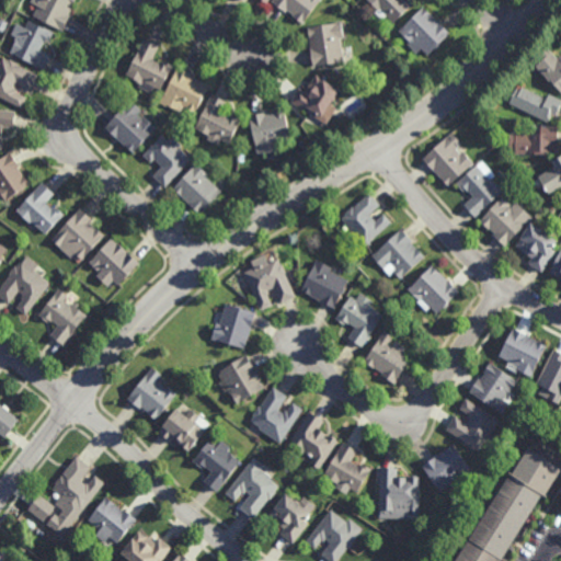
[(33,19),(61,32),(77,0),(32,0),(30,4),(37,8),(33,19)]
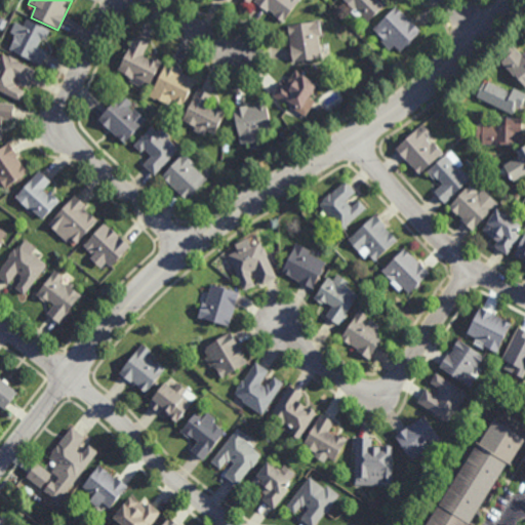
[(258,0),(297,0),(299,1),(283,24),(256,3),(258,0)]
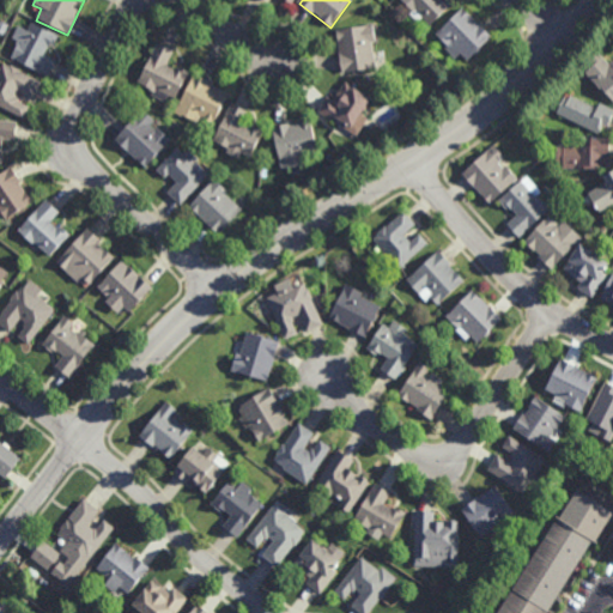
[(438,0),(448,8),(430,26),(402,0),(438,0)]
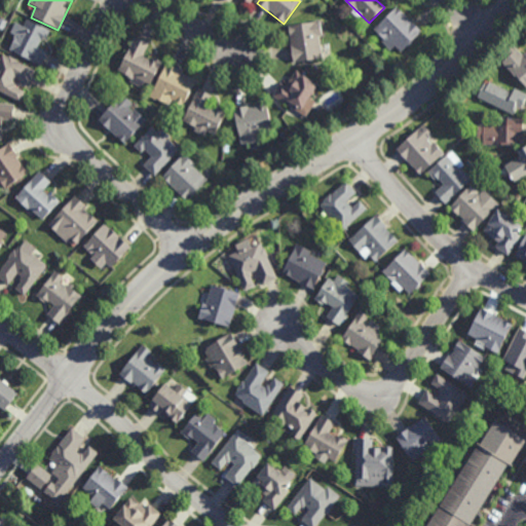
[(395,9),(419,34),(400,53),(376,28),(395,9)]
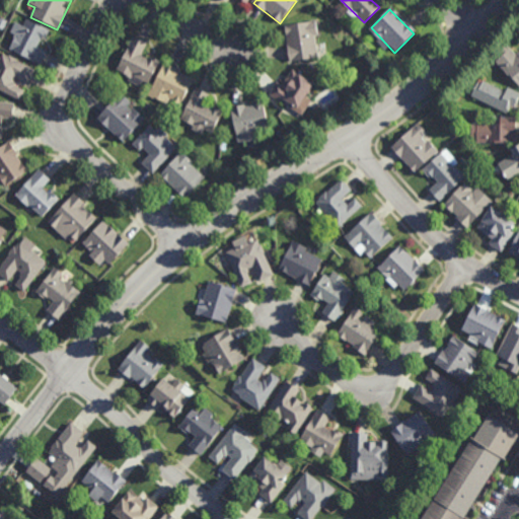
[(25,21),(49,31),(45,41),(40,39),(34,50),(46,55),(41,66),(8,52),(15,35),(10,33),(15,23),(22,27),(25,21)]
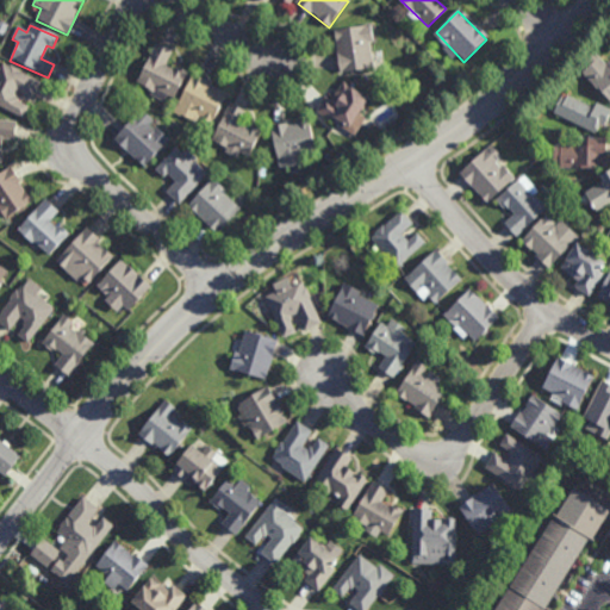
[(371,26),(373,43),(367,43),(371,68),(340,72),(334,31),(371,26)]
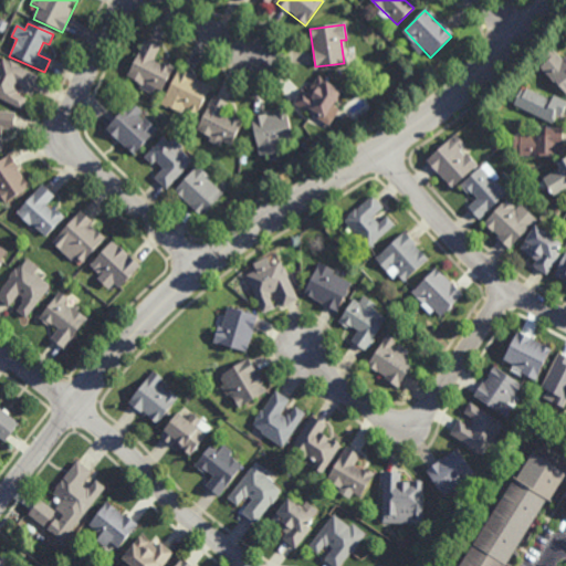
[(145,41),(160,49),(153,63),(164,67),(165,64),(175,69),(161,94),(143,84),(142,87),(125,80),(145,41)]
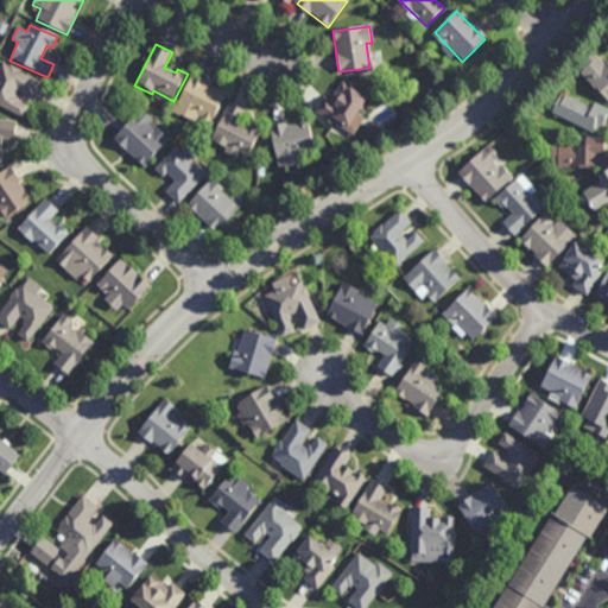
[(591,54),(603,65),(607,62),(607,102),(580,73),(588,68),(581,58),(591,54)]
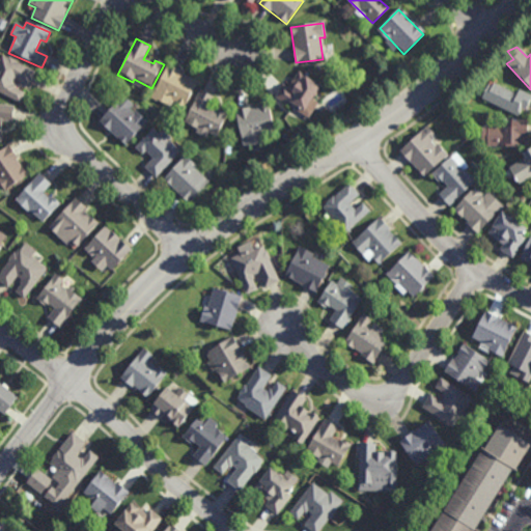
[(0,93),(20,104),(24,94),(12,88),(16,81),(29,87),(35,74),(3,58),(0,64),(0,93)]
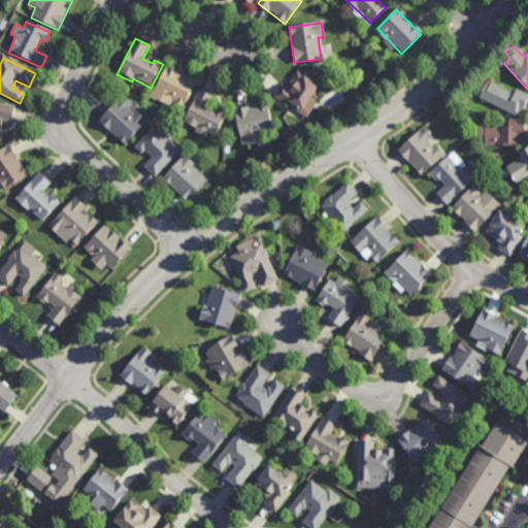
[(166,66),(179,73),(179,74),(195,83),(183,109),(173,105),(174,102),(170,100),(167,106),(151,98),(166,66)]
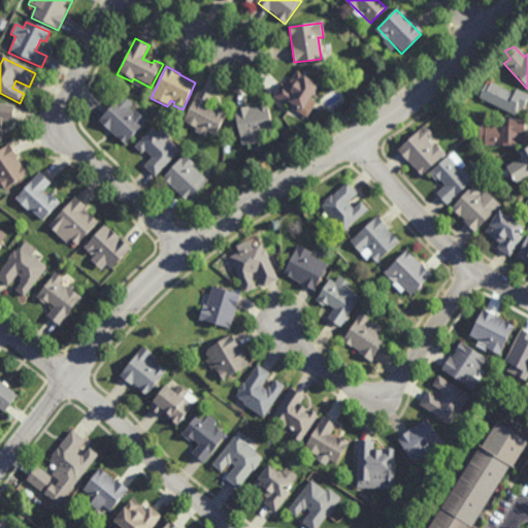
[(296,73),(318,87),(301,112),(293,107),(292,110),(273,98),(282,86),(286,88),(296,73)]
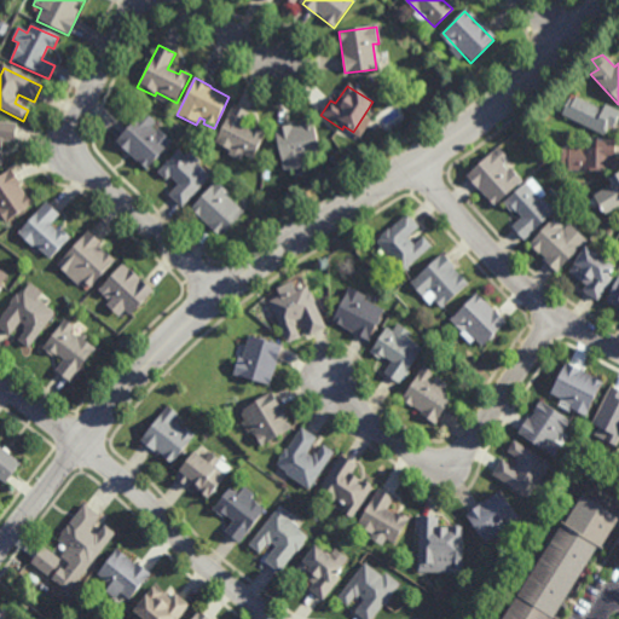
[(577,98),(602,111),(606,105),(618,111),(618,119),(614,131),(608,126),(603,137),(562,116),(568,102),(572,104),(577,98)]
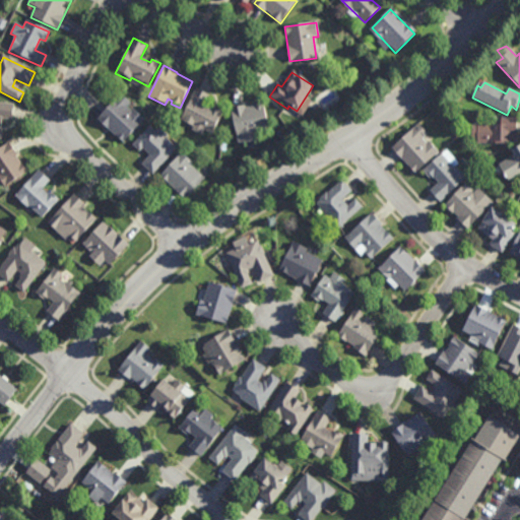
[(195,89),(210,95),(205,107),(221,115),(212,135),(203,130),(200,136),(193,133),(195,127),(181,121),(195,89)]
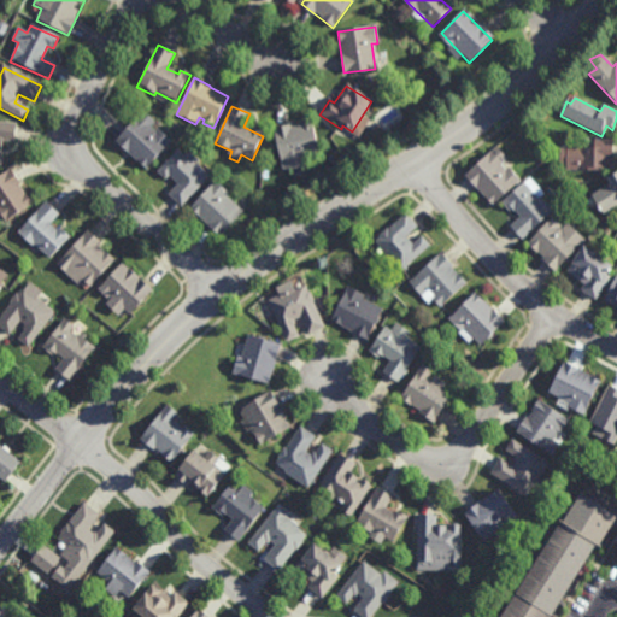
[(141,112),(154,124),(150,128),(157,134),(159,131),(171,142),(147,170),(116,142),(141,112)]
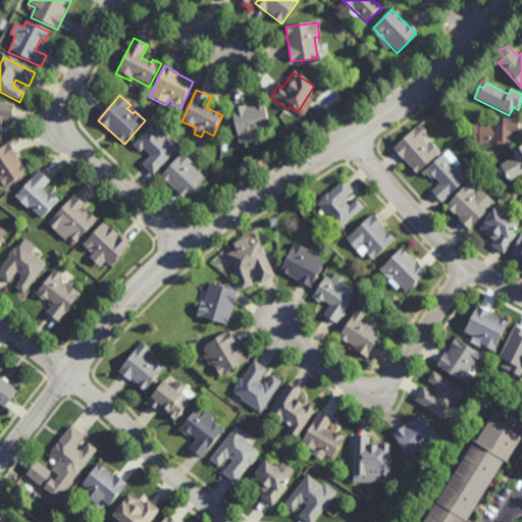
[(264,103),(269,134),(259,135),(260,142),(239,146),(231,109),(264,103)]
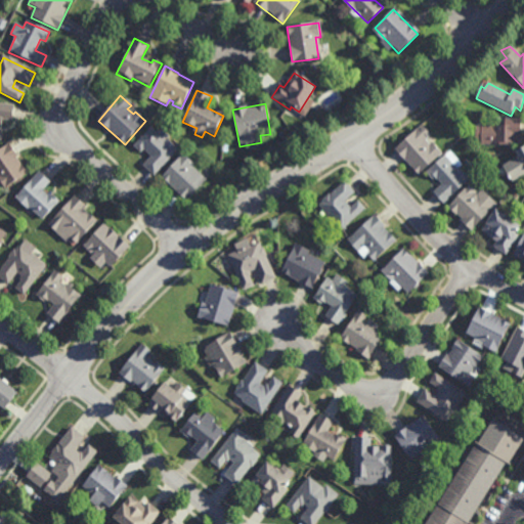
[(0,104),(13,106),(11,122),(2,121),(0,142),(0,104)]
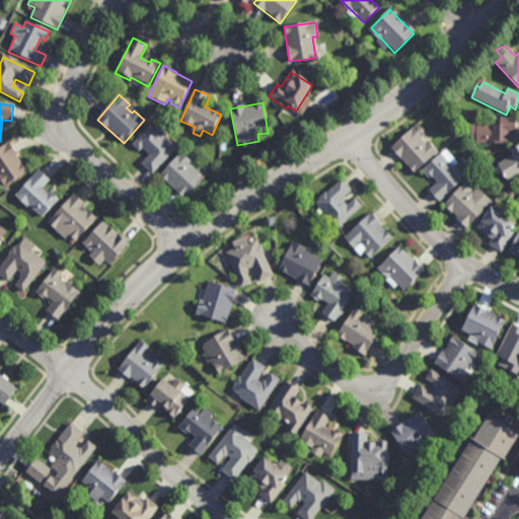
[(471,126),(476,126),(476,124),(502,124),(502,118),(515,119),(515,135),(511,136),(511,143),(476,142),(476,141),(470,141),(471,126)]
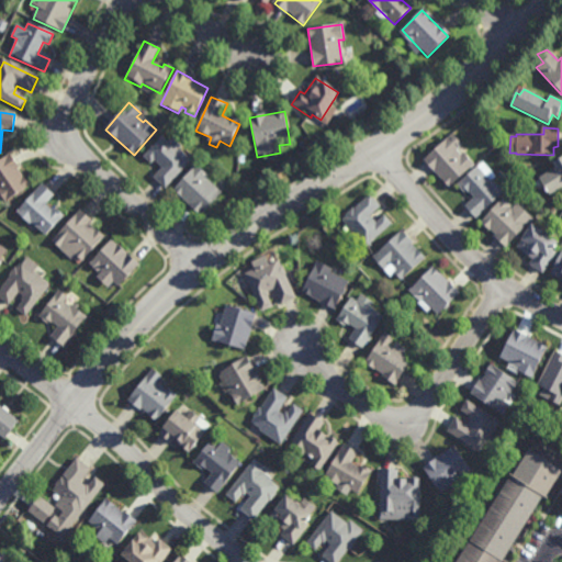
[(450,135),(462,145),(456,152),(460,155),(464,153),(474,165),(450,189),(422,160),(450,135)]
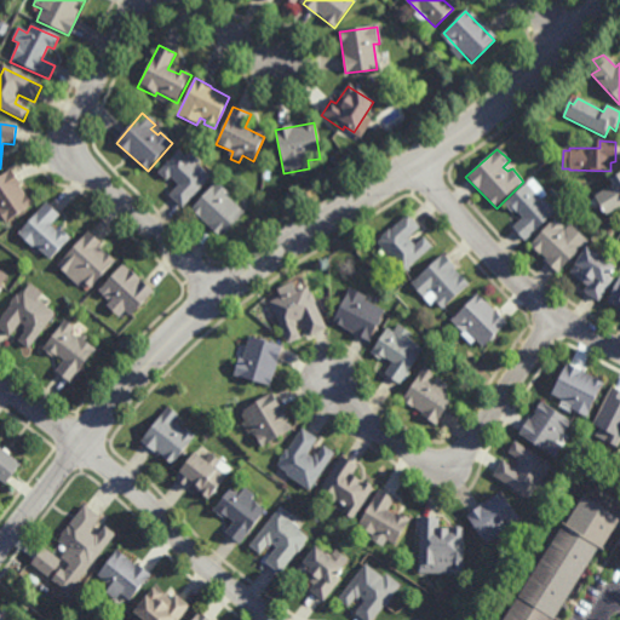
[(178,151),(184,158),(189,153),(199,162),(195,167),(208,179),(182,208),(168,197),(178,187),(170,178),(167,182),(158,173),(178,151)]
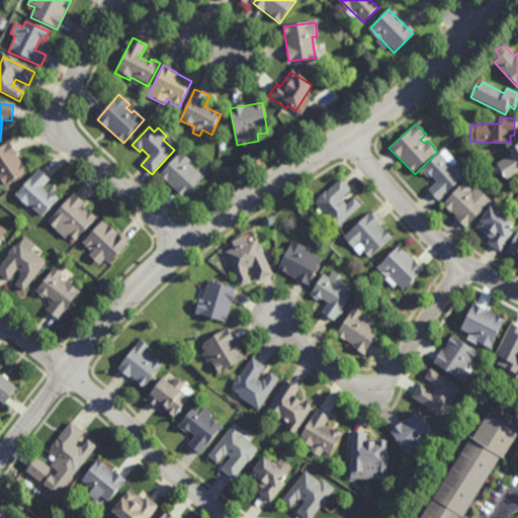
[(517,145),(517,172),(506,181),(501,173),(516,164),(509,151),(517,145)]
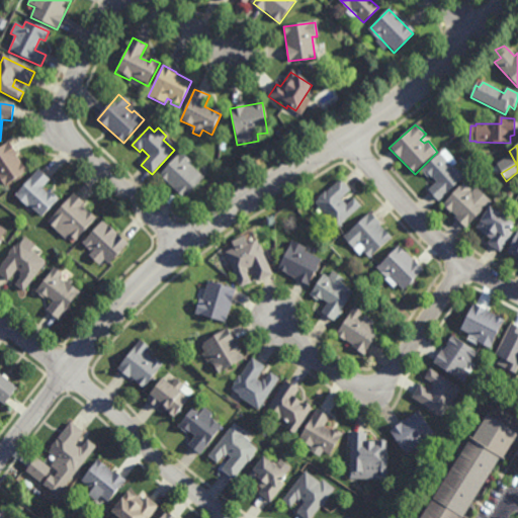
[(0,150),(8,146),(25,172),(4,186),(0,179),(0,150)]
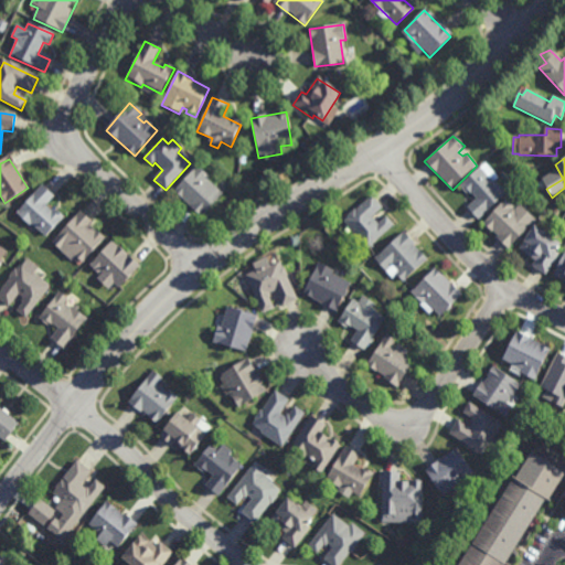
[(486,163),(499,177),(494,182),(507,192),(478,219),(467,208),(476,200),(469,192),(466,194),(459,187),(486,163)]
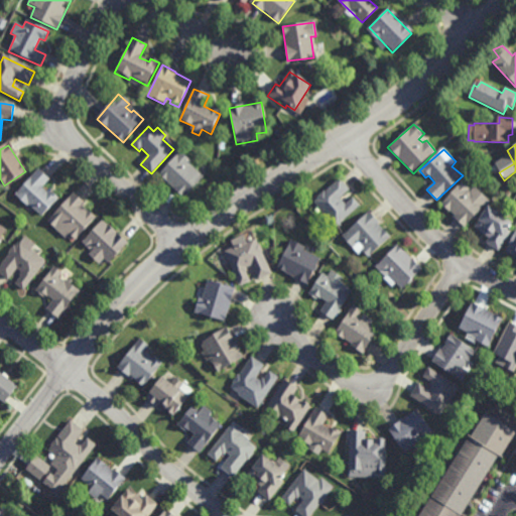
[(179,153),(190,163),(188,165),(203,178),(182,200),(157,175),(179,153)]
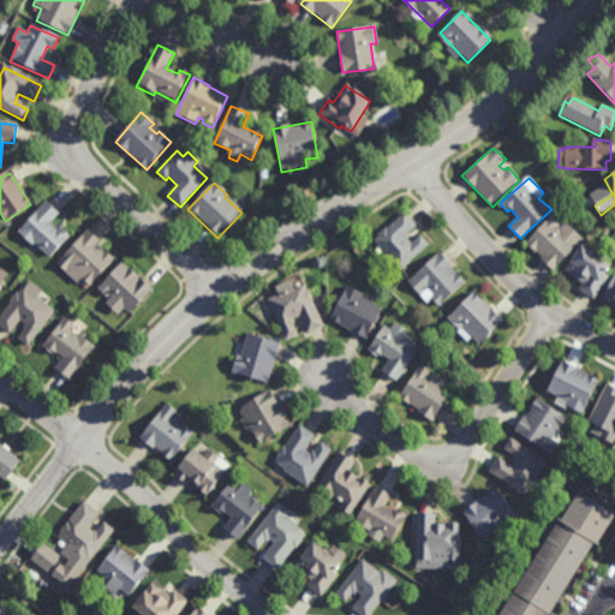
[(46,202),(59,214),(48,226),(57,233),(61,228),(70,237),(51,258),(19,231),(46,202)]
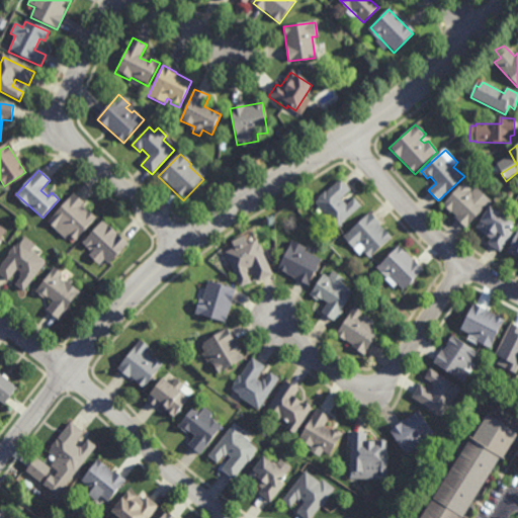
[(341,181),(350,192),(341,201),(345,206),(354,198),(359,205),(336,229),(314,203),(341,181)]
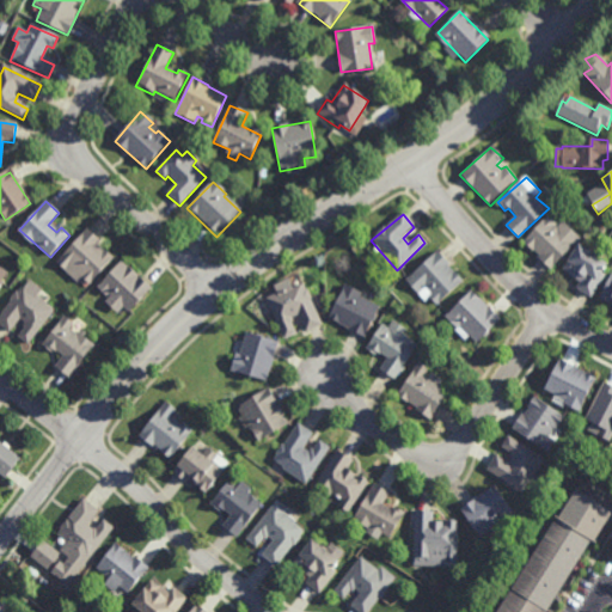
[(548,219),(558,225),(563,221),(581,239),(550,271),(537,258),(540,256),(524,244),(548,219)]
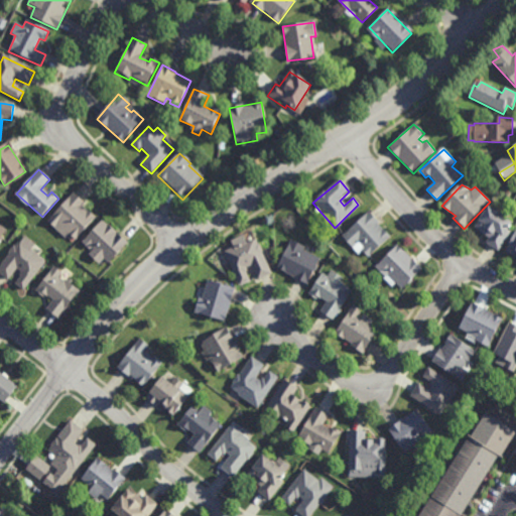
[(72,194),(84,204),(81,207),(95,219),(76,241),(57,226),(54,229),(47,223),(72,194)]
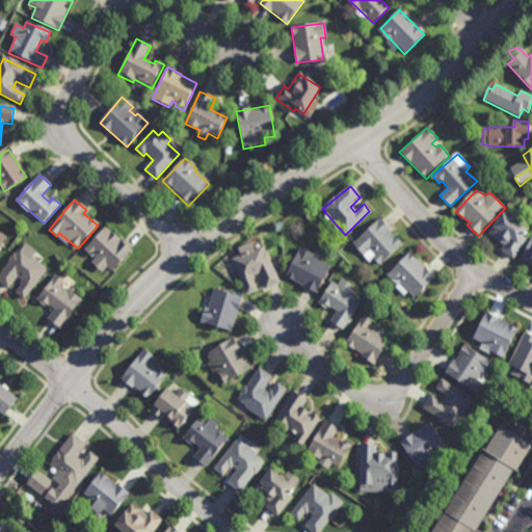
[(502,213),(529,230),(513,260),(501,250),(504,246),(488,236),(502,213)]
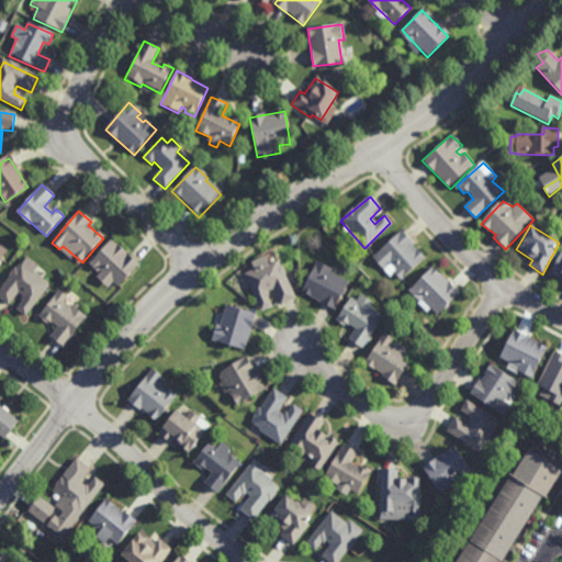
[(402,232),(425,258),(400,280),(389,268),(384,271),(372,257),(402,232)]
